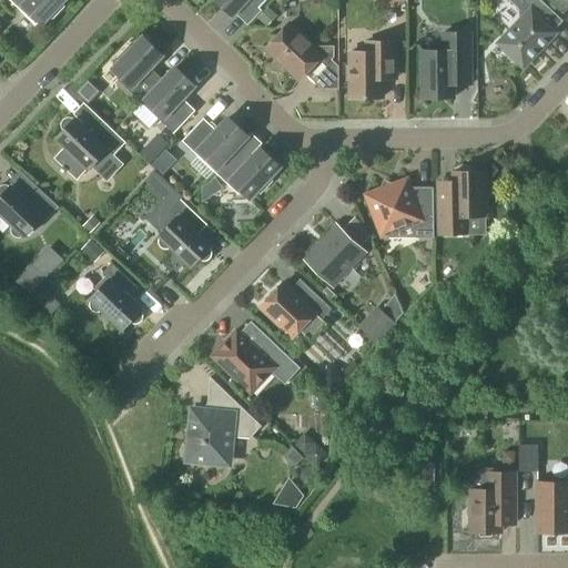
[(63,0),(9,0),(29,20),(36,20),(41,24),(48,17),(51,20),(63,7),(60,4),(63,0)]
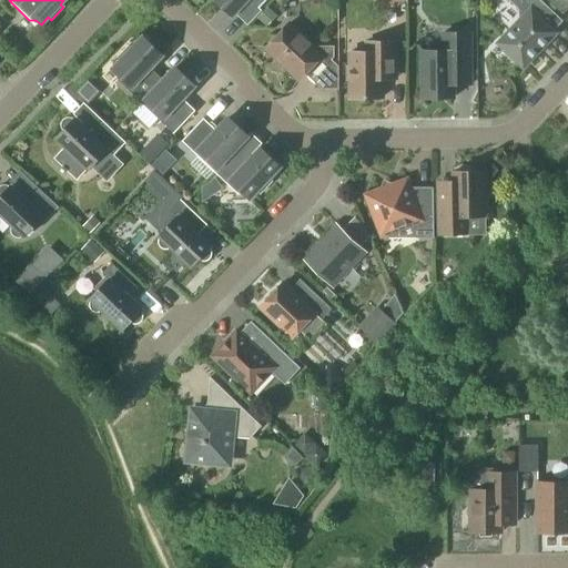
[(213,0),(231,17),(243,3),(253,12),(264,0),(213,0)]
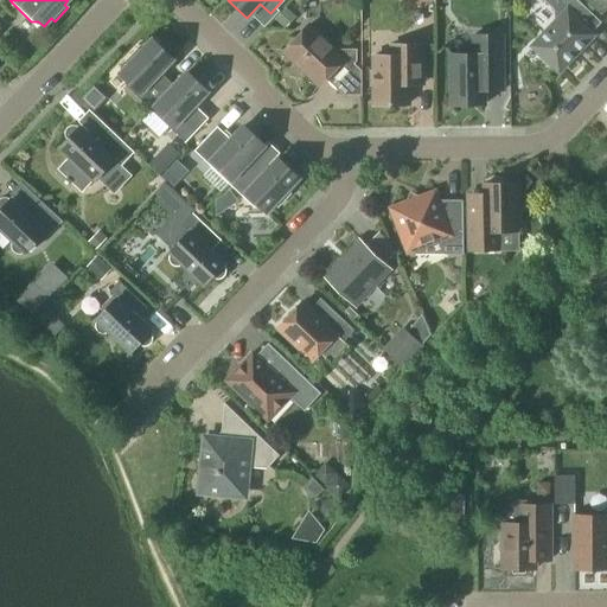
[(557,71),(592,34),(573,17),(583,6),(576,0),(542,0),(560,17),(532,46),(557,71)]
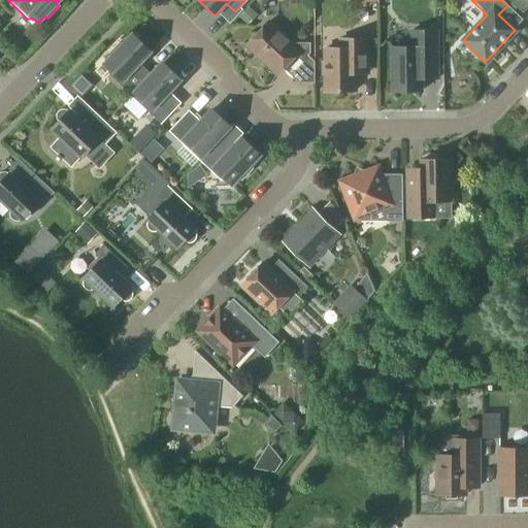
[(249,8),(239,19),(246,26),(256,17),(249,8)]
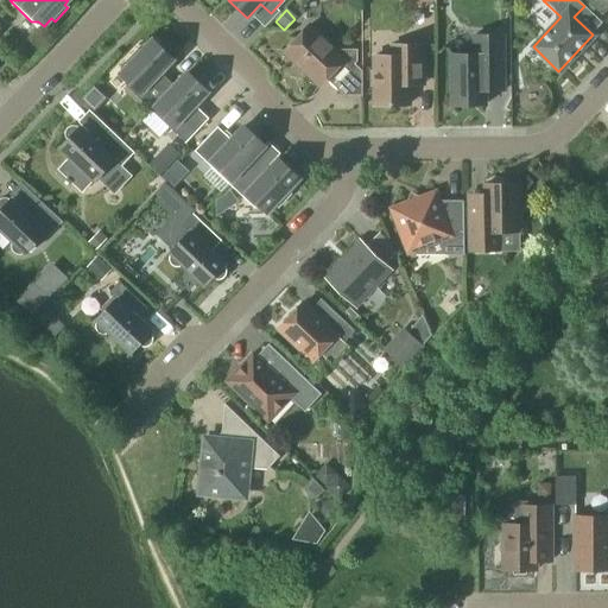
[(333,50),(308,26),(283,51),(320,86),(342,62),(350,68),(356,62),(356,50),(333,50)]
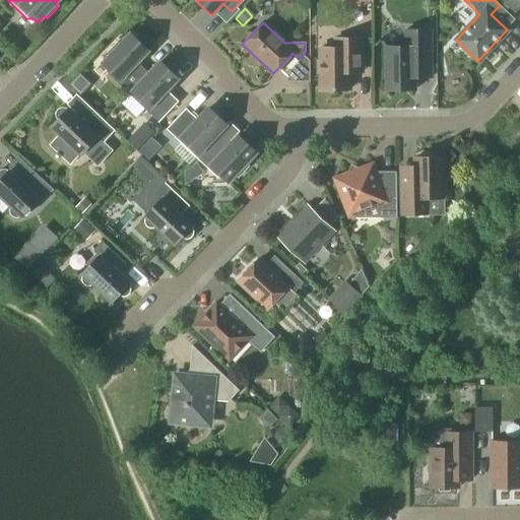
[(385,47),(385,90),(414,89),(413,78),(430,78),(430,59),(430,30),(404,30),(404,47),(385,47)]
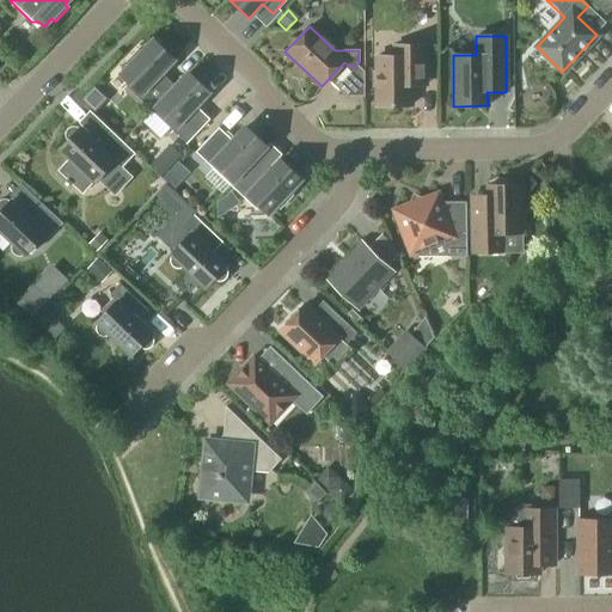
[(154,108),(175,86),(161,74),(175,60),(153,41),(141,53),(139,49),(124,63),(128,67),(121,75),(126,80),(126,87),(151,111),(152,112),(155,109),(154,108)]
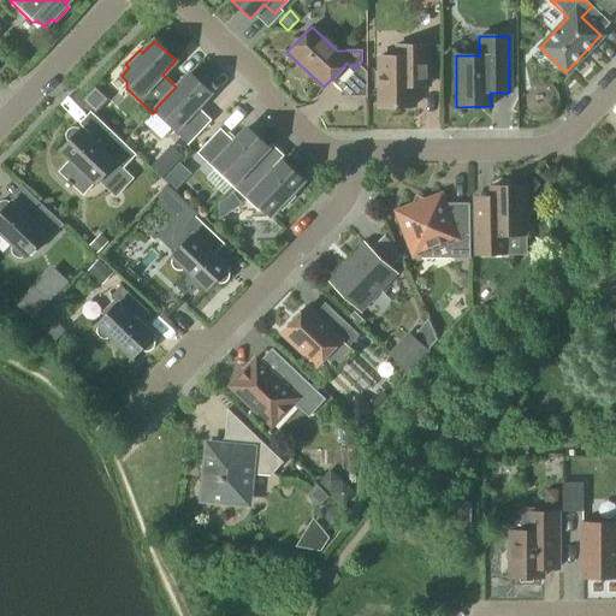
[(379,107),(413,107),(413,81),(428,81),(427,46),(403,46),(403,57),(378,57),(379,107)]
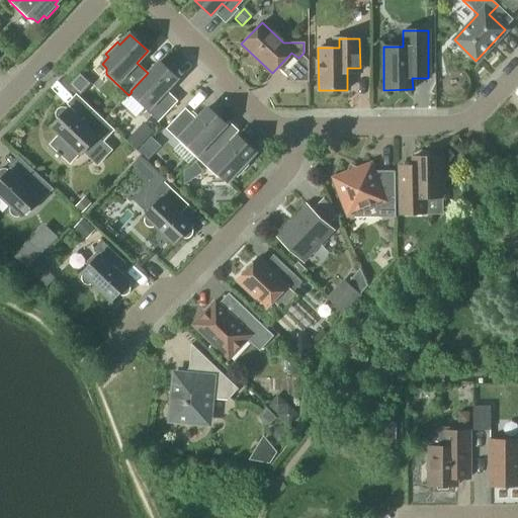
[(131,91),(132,92),(136,96),(136,101),(158,122),(177,101),(166,90),(177,79),(159,62),(148,74),(148,73),(131,91)]
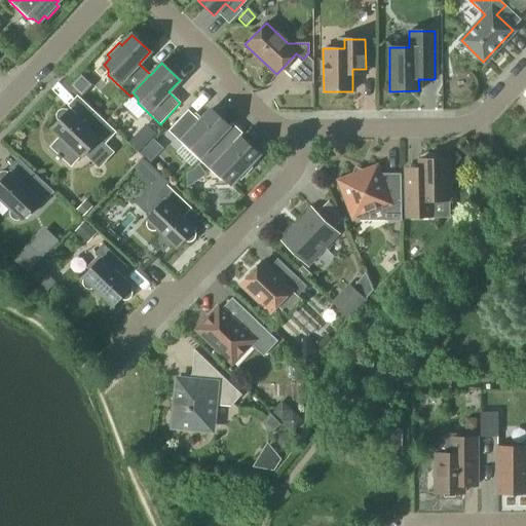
[(297,83),(312,83),(312,67),(303,67),(292,78),(297,83)]
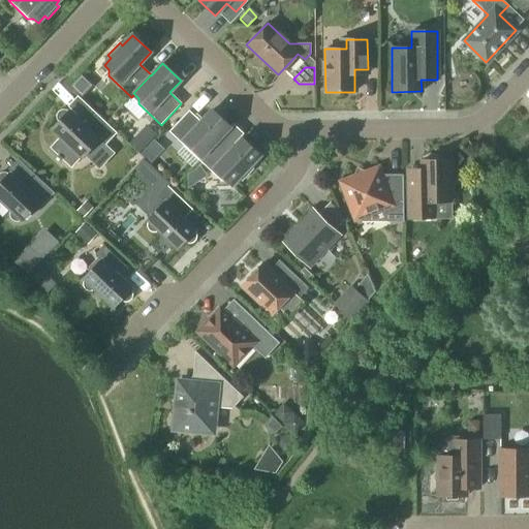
[(68,112),(67,111),(65,110),(63,110),(62,110),(60,111),(59,111),(58,112),(57,114),(56,115),(56,116),(56,117),(56,118),(56,119),(57,121),(57,122),(58,123),(52,129),(60,136),(49,148),(71,169),(87,153),(93,153),(102,143),(105,146),(117,133),(92,111),(81,122),(69,111),(68,112)]
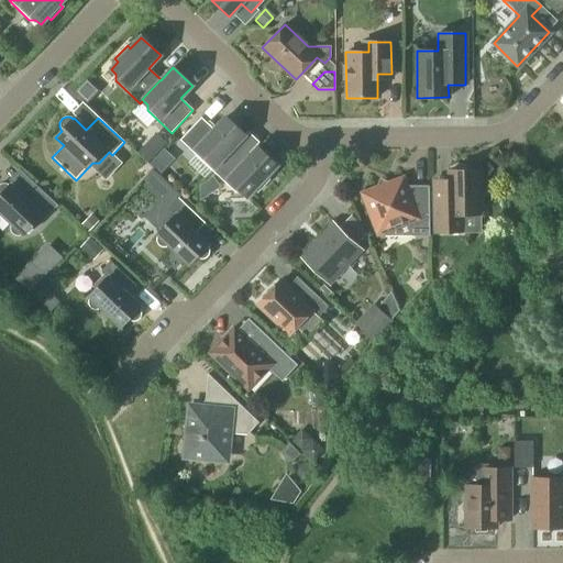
[(232,147),(233,148),(245,135),(225,118),(213,130),(201,118),(179,141),(203,163),(210,163),(214,167),(232,148),(232,147)]
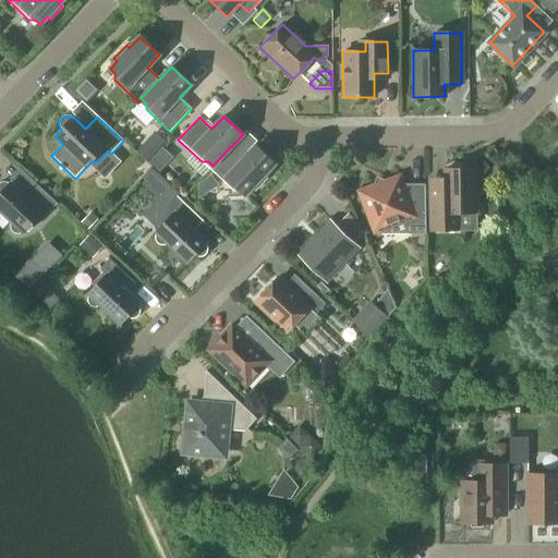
[(165,144),(155,134),(136,153),(146,162),(165,144)]
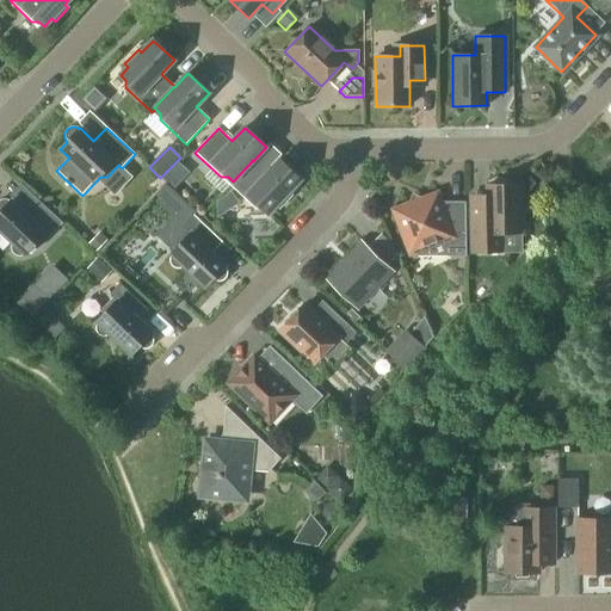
[(252,160),(252,161),(233,181),(229,185),(230,186),(255,210),(263,209),(267,215),(276,207),(279,209),(292,196),(289,192),(301,180),(279,160),(266,174),(253,161),(252,160)]
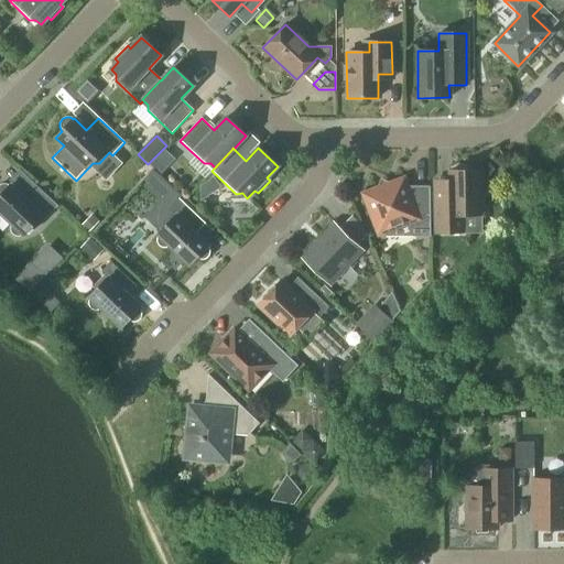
[(479,171),(468,171),(463,169),(458,169),(453,172),(449,172),(449,179),(434,180),(434,204),(435,234),(463,232),(463,218),(466,216),(480,215),(479,171)]
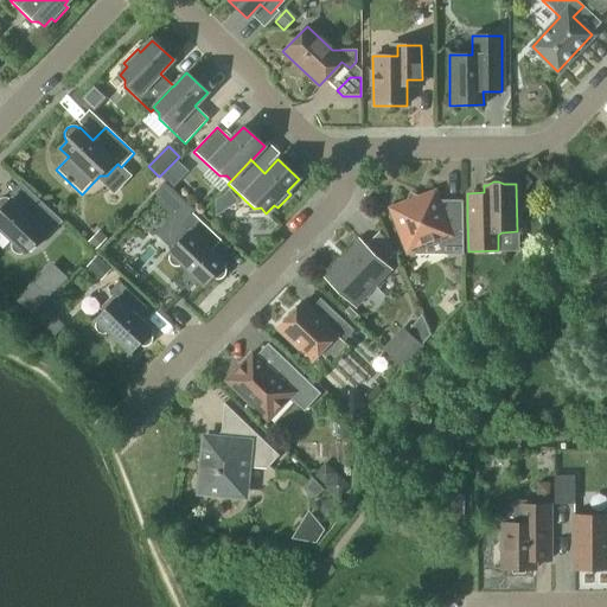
[(170,253),(171,254),(170,255),(170,257),(168,259),(168,260),(170,262),(170,263),(171,264),(172,266),(173,267),(176,268),(177,268),(179,268),(180,267),(181,267),(183,266),(204,285),(211,278),(212,279),(215,280),(216,280),(217,280),(219,280),(221,280),(223,279),(224,278),(225,276),(225,275),(227,273),(227,272),(225,269),(225,268),(224,267),(223,266),(224,264),(210,251),(221,241),(193,213),(195,212),(165,183),(151,197),(172,217),(181,225),(189,232),(170,253)]
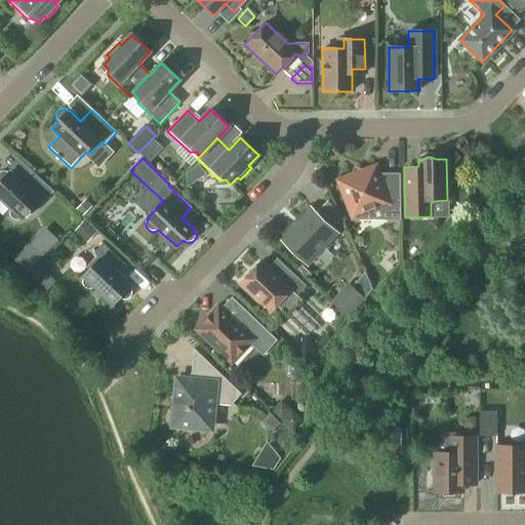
[(378,174),(375,167),(338,182),(352,218),(357,216),(359,220),(400,220),(400,173),(378,174)]
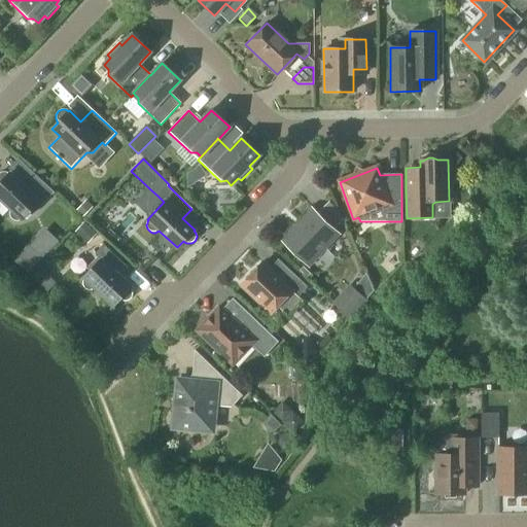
[(8,174),(8,173),(7,173),(6,172),(4,172),(2,172),(1,172),(0,172),(0,199),(10,209),(9,210),(9,212),(9,213),(9,214),(9,215),(9,216),(9,217),(10,218),(10,219),(12,220),(14,221),(15,221),(18,221),(19,221),(21,220),(22,219),(23,219),(27,215),(33,215),(54,192),(32,172),(21,184),(9,173),(8,174)]
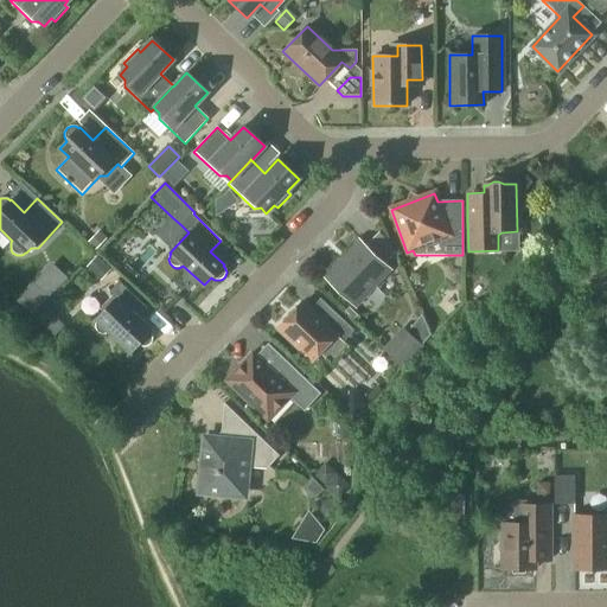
[(353,306),(389,269),(359,242),(325,279),(353,306)]
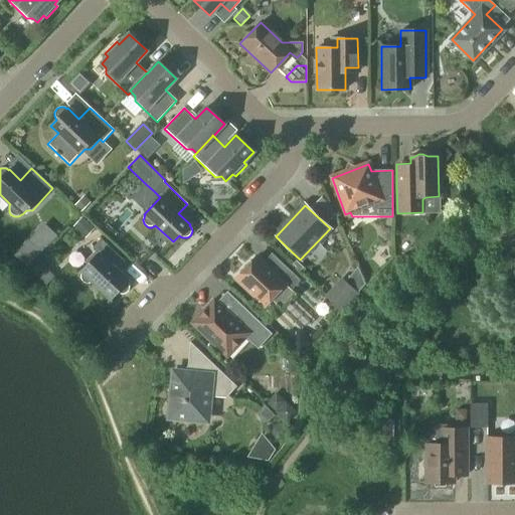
[(72,227),(86,239),(95,229),(82,217),(72,227)]
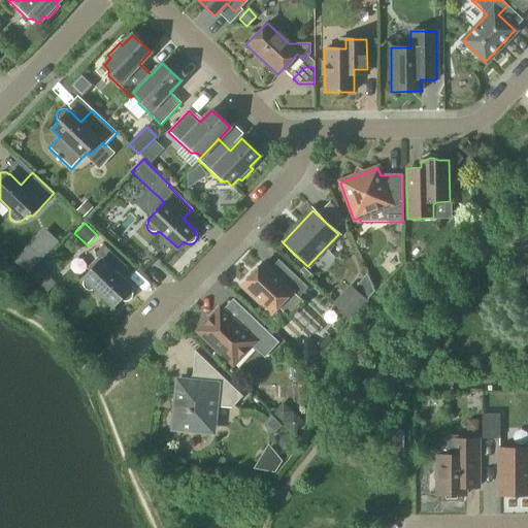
[(25,272),(28,275),(43,259),(30,245),(14,262),(19,266),(25,272)]
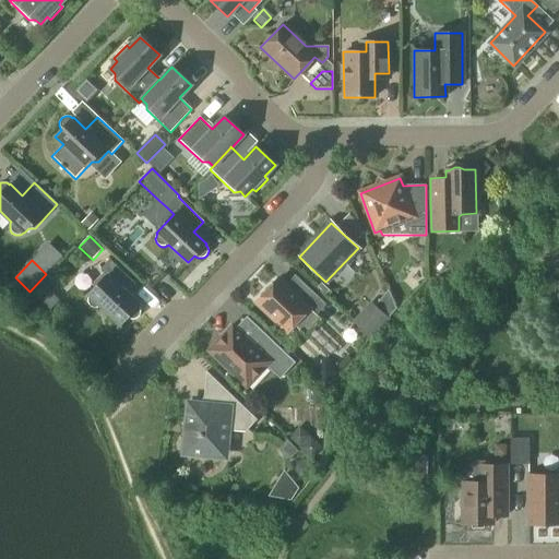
[(138,307),(138,306),(126,294),(134,284),(109,260),(99,270),(103,273),(93,283),(93,289),(88,295),(88,296),(87,298),(87,299),(86,300),(86,302),(87,304),(87,305),(88,306),(91,307),(92,308),(93,308),(94,309),(95,309),(97,308),(98,308),(99,307),(100,306),(120,324),(127,318),(128,319),(130,320),(131,320),(133,320),(135,320),(137,319),(138,318),(139,317),(139,316),(140,314),(140,312),(140,310),(140,309),(139,308),(138,307)]
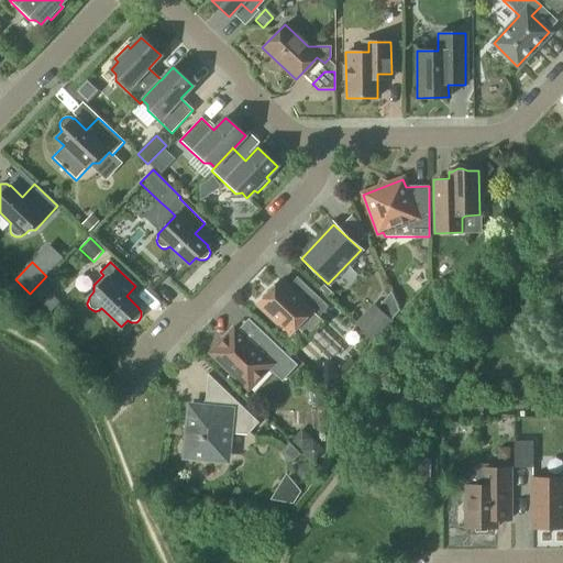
[(302,304),(279,282),(257,305),(290,334),(296,328),(308,339),(322,323),(318,319),(328,307),(313,293),(302,304)]
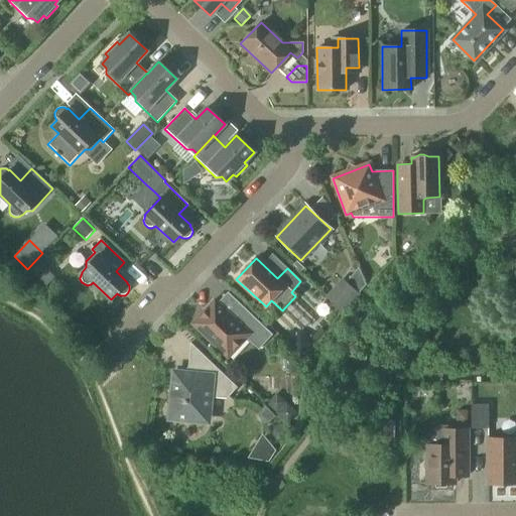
[(35,276),(44,267),(39,262),(30,271),(35,276)]
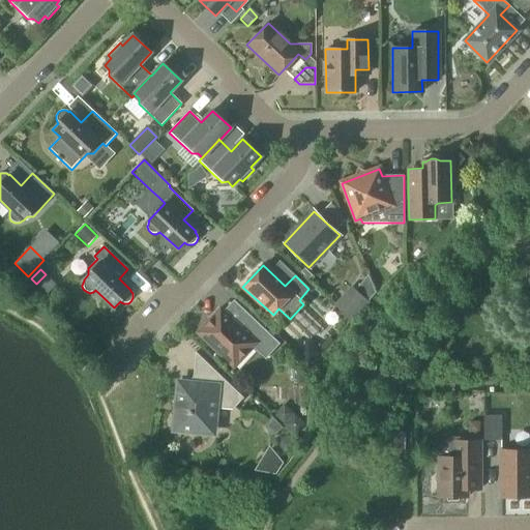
[(351,320),(367,302),(355,291),(339,310),(351,320)]
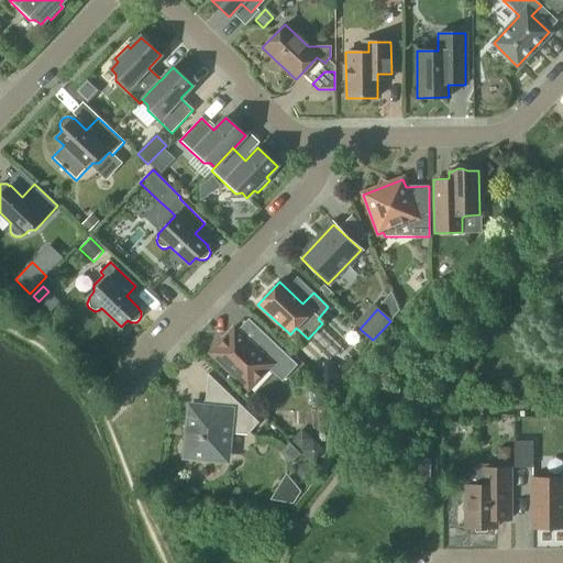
[(246,342),(233,329),(210,353),(222,364),(222,367),(229,374),(232,374),(247,389),(267,368),(282,382),(297,365),(262,331),(252,342),(246,342)]
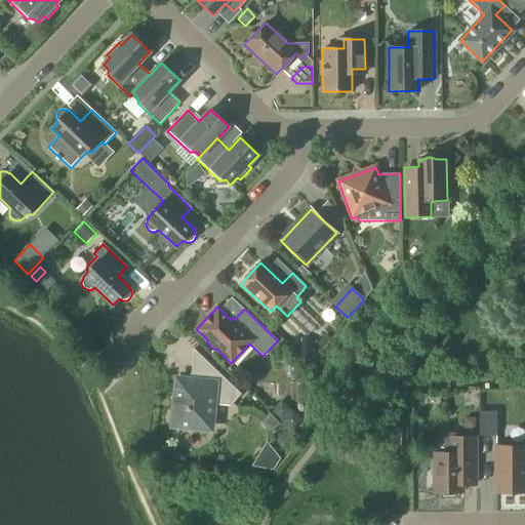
[(241,394),(202,358),(194,366),(193,374),(187,379),(176,378),(173,411),(178,411),(177,429),(211,432),(213,404),(230,406),(241,394)]
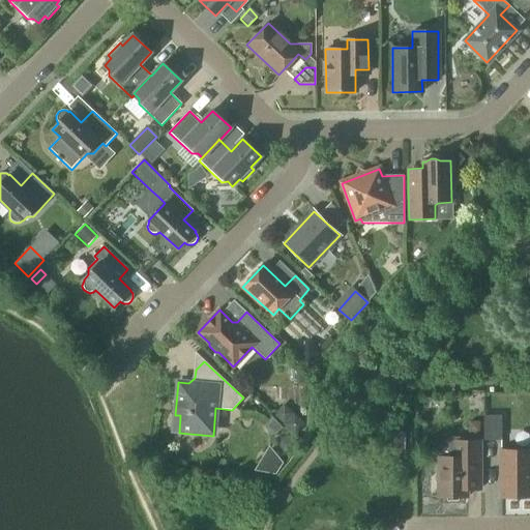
[(295,436),(305,424),(284,404),(273,415),(295,436)]
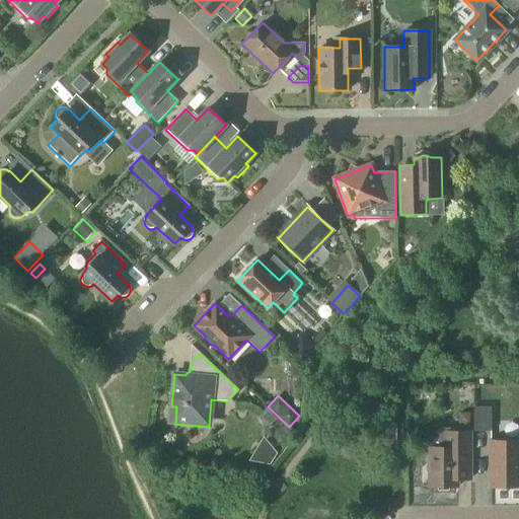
[(473,432),(491,432),(491,408),(473,408),(473,432)]
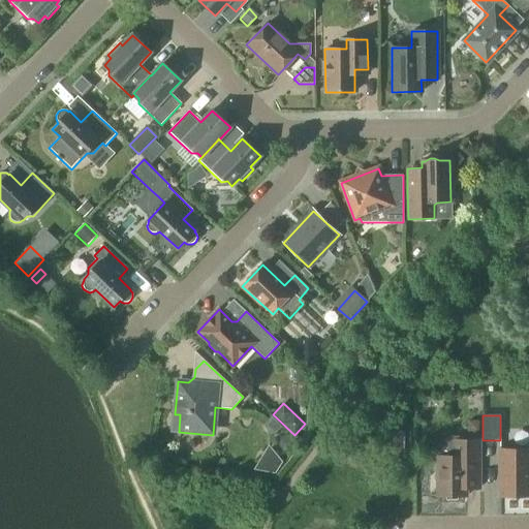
[(479,421),(468,421),(468,432),(479,432),(479,421)]
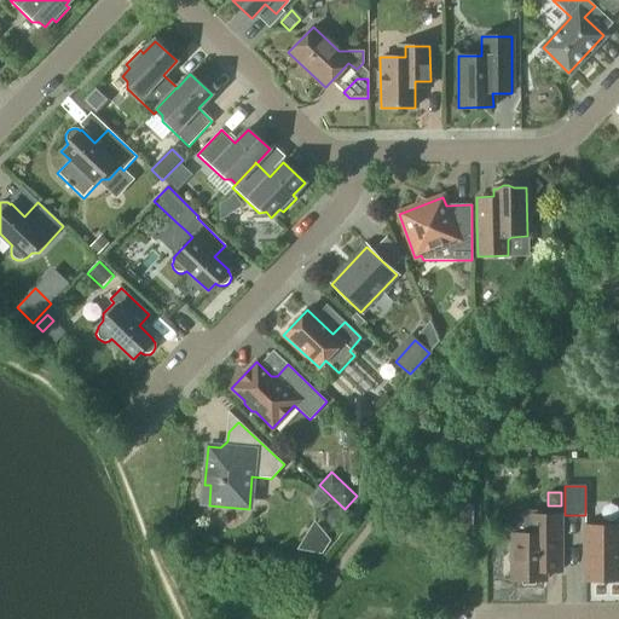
[(473,534),(473,504),(460,504),(460,534),(473,534)]
